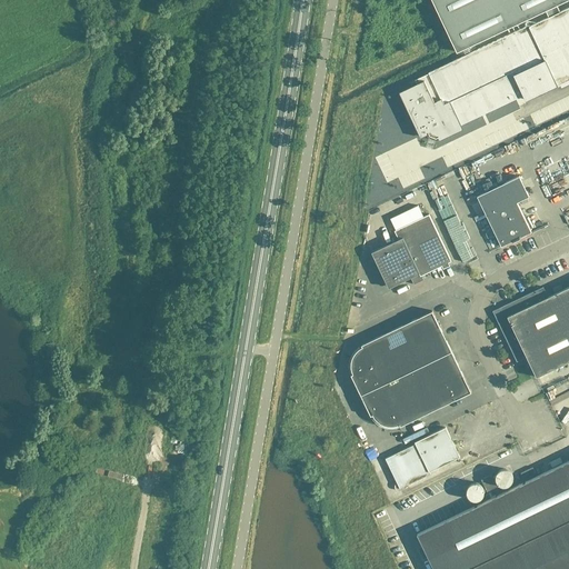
[(431,0),(452,42),(457,52),(545,11),(557,6),(567,0),(431,0)]
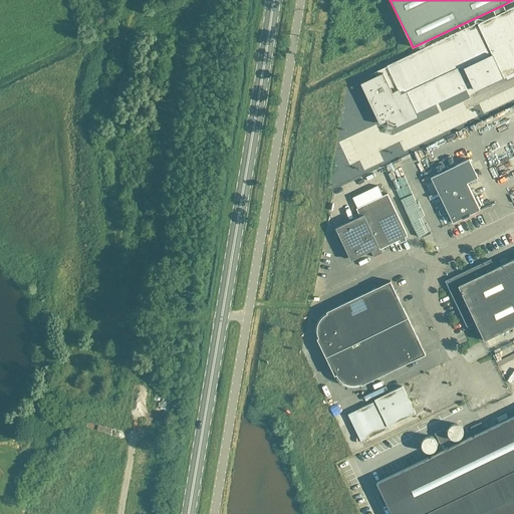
[(382,73),(360,84),(379,124),(387,120),(388,122),(394,125),(396,124),(397,126),(417,117),(416,113),(473,86),(475,91),(503,77),(502,77),(513,71),(513,7),(506,11),(503,5),(492,10),(495,16),(478,24),(478,23),(454,34),(451,36),(387,65),(387,66),(387,67),(381,69),(380,69),(382,73)]
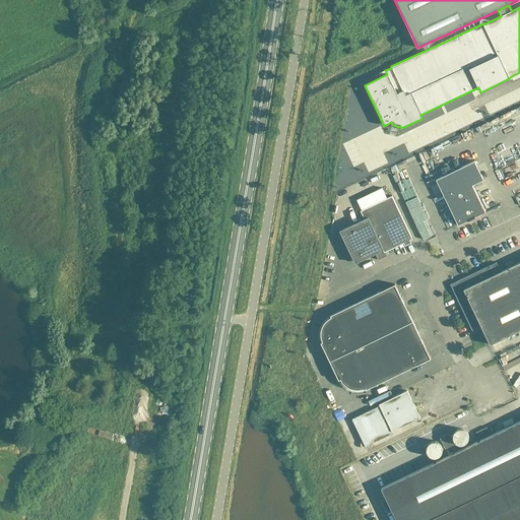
[(457,225),(485,212),(472,186),(483,181),(474,161),(436,180),(457,225)]
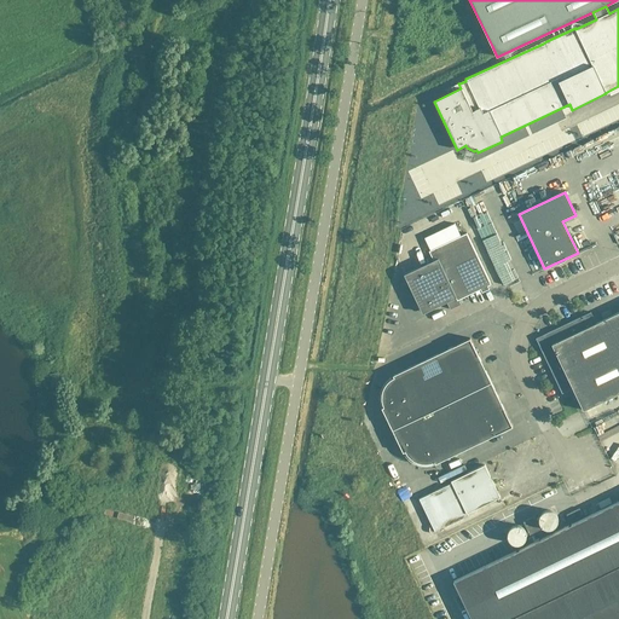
[(458,301),(490,285),(466,235),(428,252),(433,261),(404,276),(422,313),(446,302),(450,311),(461,306),(458,301)]
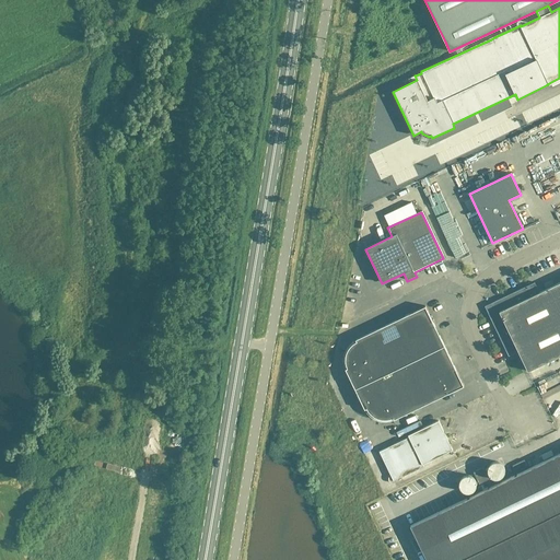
[(534,283),(485,307),(508,357),(517,352),(527,372),(559,356),(559,282),(539,293),(534,283)]
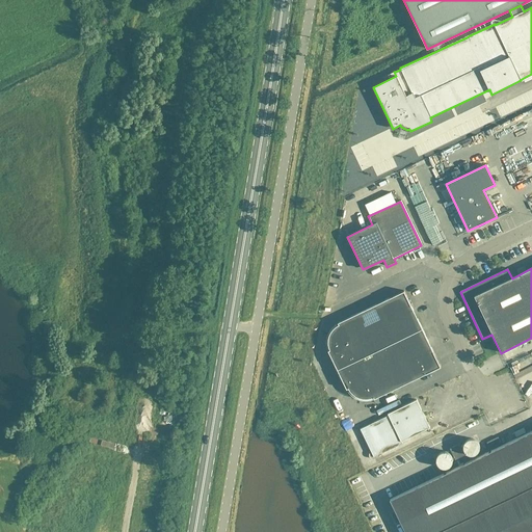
[(441,367),(404,291),(338,323),(339,325),(338,325),(336,326),(335,327),(333,329),(330,330),(330,331),(328,335),(328,337),(327,340),(327,342),(327,344),(328,346),(328,348),(329,350),(327,351),(346,390),(348,389),(349,390),(350,392),(351,393),(352,394),(354,396),(355,396),(358,398),(360,398),(361,398),(363,399),(365,399),(367,399),(369,398),(371,398),(373,397),(374,399),(441,367)]
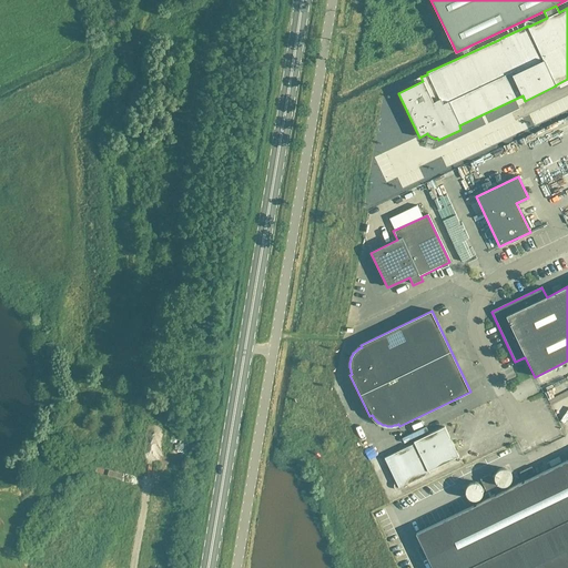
[(414,444),(428,472),(458,457),(444,427),(413,443),(414,444)]
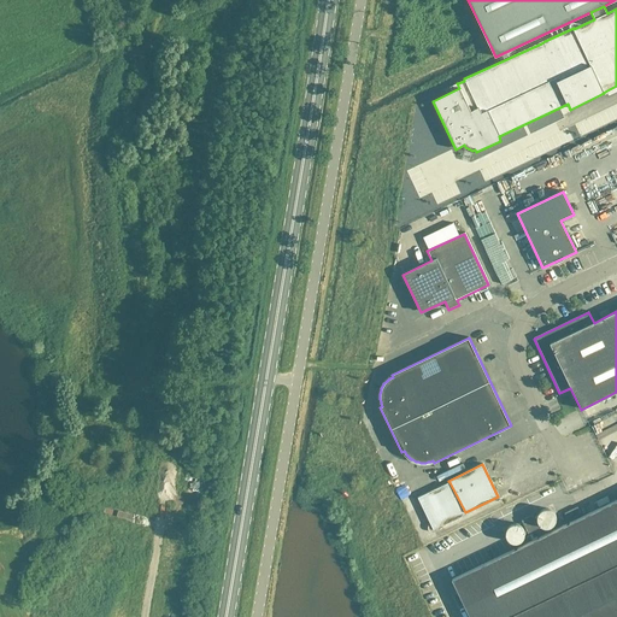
[(466,515),(465,512),(450,482),(417,498),(430,524),(428,526),(427,528),(428,530),(429,533),(432,534),(434,533),(442,529),(442,527),(466,515)]
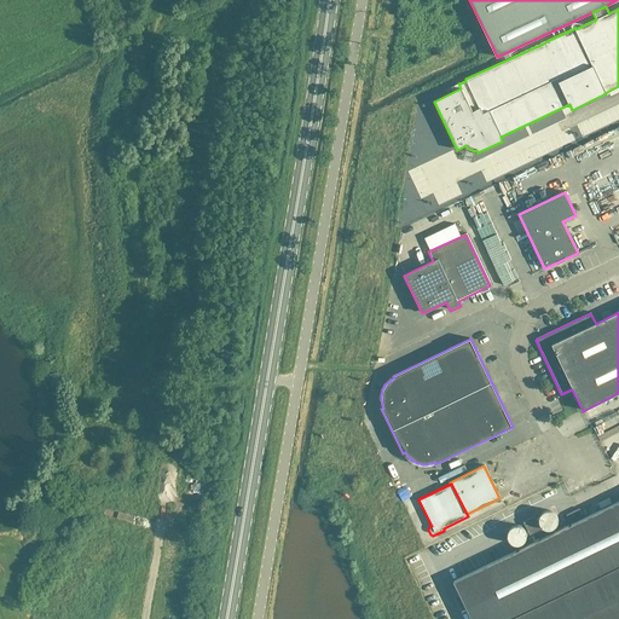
[(618,618),(618,502),(453,582),(470,618),(618,618)]
